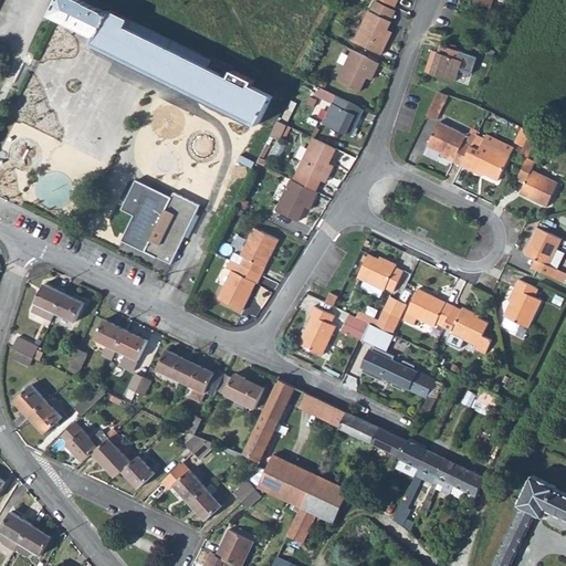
[(79,0),(59,0),(52,13),(97,35),(94,42),(175,82),(259,123),(272,96),(251,85),(254,80),(234,70),(230,77),(208,67),(211,60),(169,39),(123,17),(107,8),(107,7),(104,4),(101,11),(91,6),(79,0)]
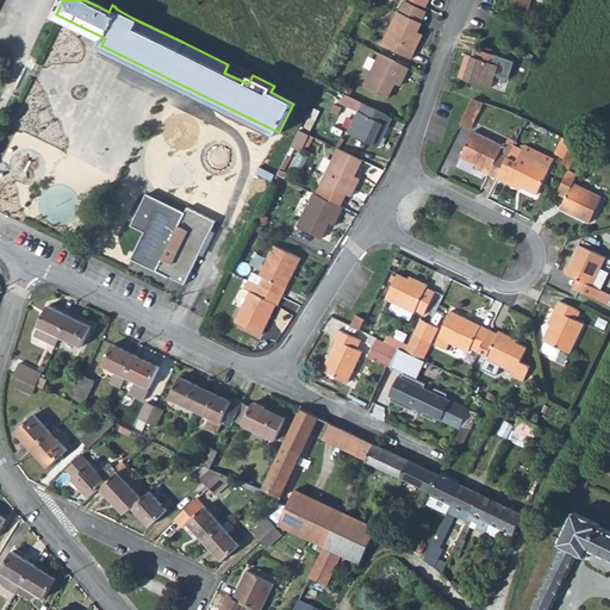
[(418,42),(414,39),(418,32),(422,24),(399,12),(383,45),(410,60),(418,42)]
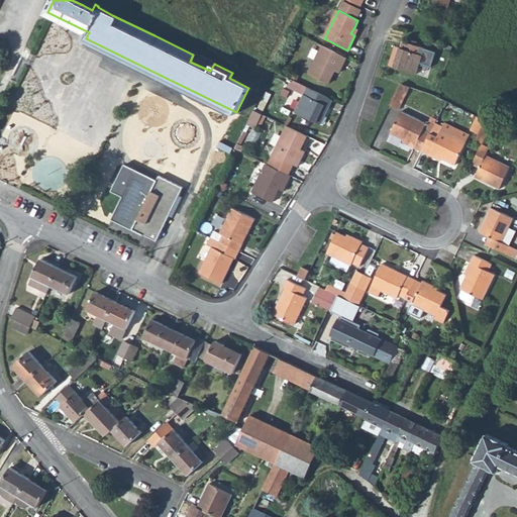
[(397,47),(394,57),(399,58),(396,69),(418,76),(426,48),(404,41),(402,48),(397,47)]
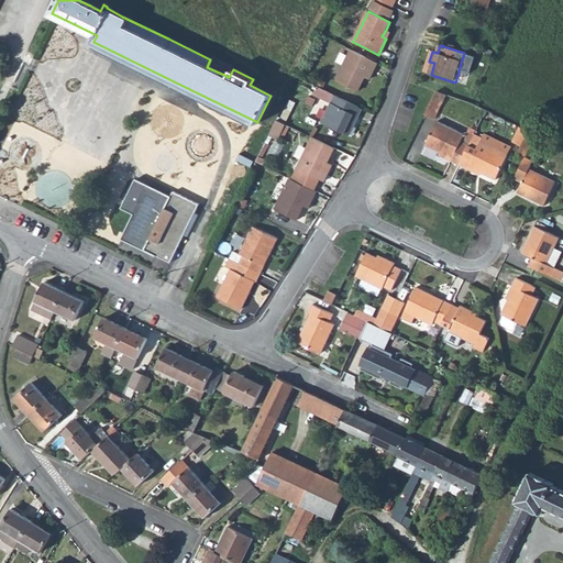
[(376,63),(350,48),(334,79),(356,91),(363,76),(368,78),(376,63)]
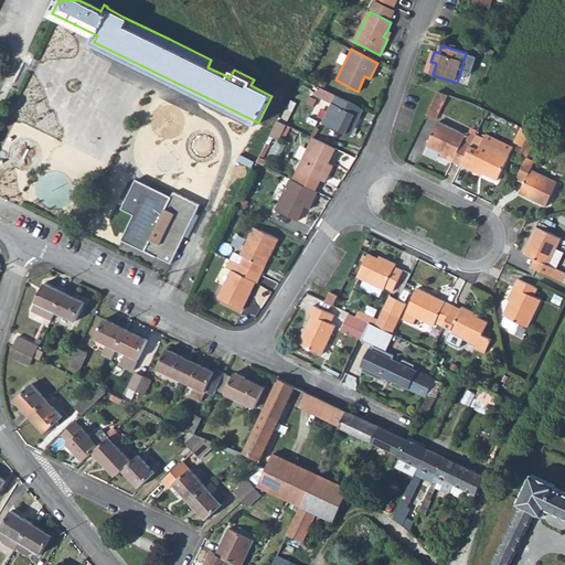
[(68,56),(61,74),(138,104),(146,86),(68,56)]
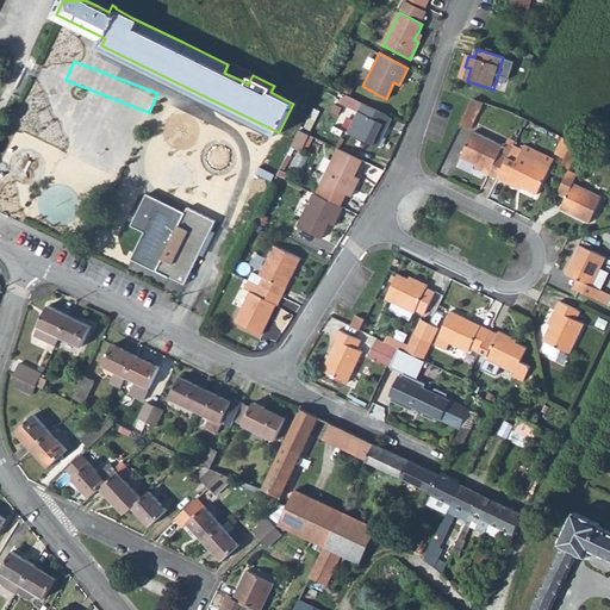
[(0,155),(17,162),(55,82),(38,74),(0,155)]
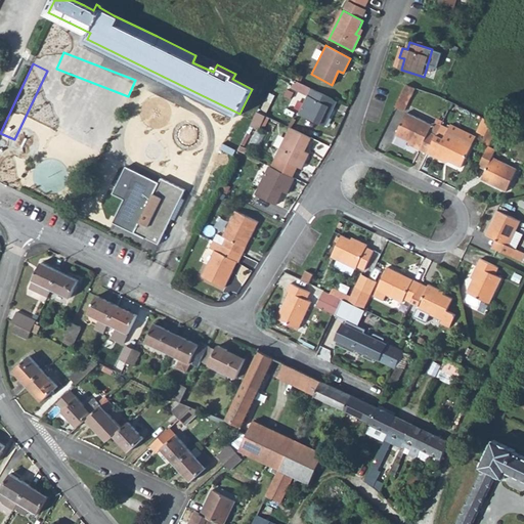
[(337,100),(295,80),(292,87),(308,95),(307,98),(300,114),(320,124),(324,115),(329,117),(337,100)]
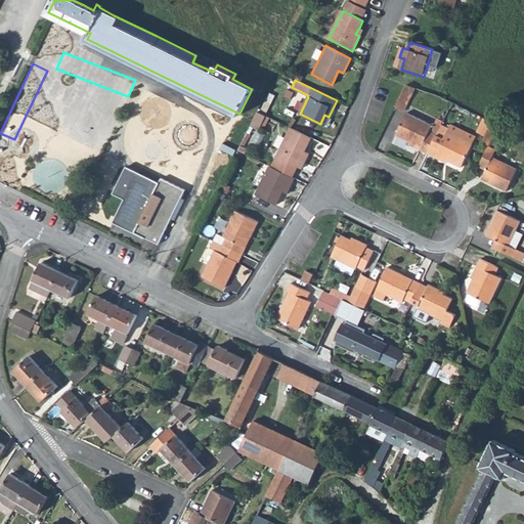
[(406,85),(396,106),(404,111),(416,88),(406,85)]
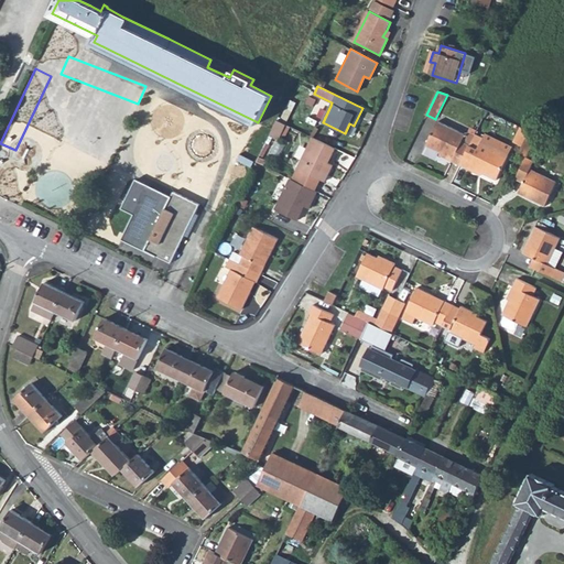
[(278,120),(270,136),(278,139),(285,125),(278,120)]
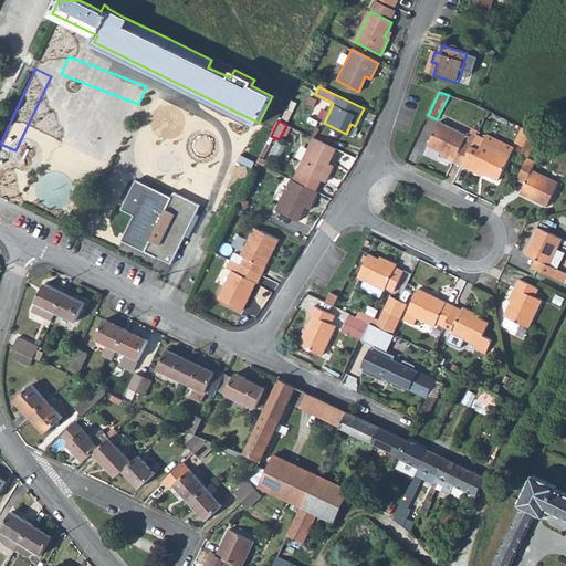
[(428,146),(443,153),(456,158),(453,161),(463,166),(472,146),(464,142),(468,135),(440,122),(428,146)]
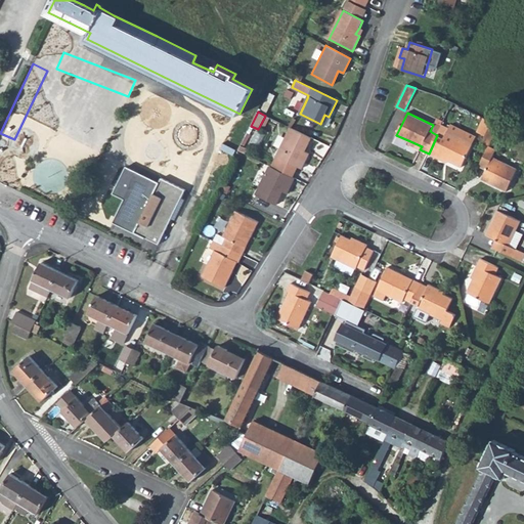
[(324,115),(320,124),(323,126),(329,117),(324,115)]
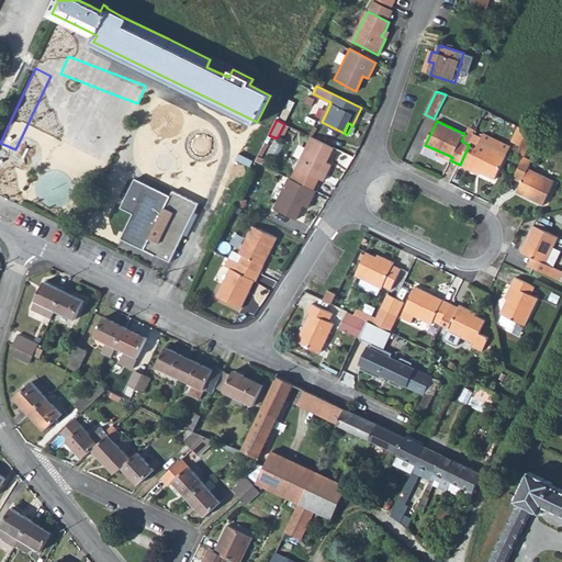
[(519,127),(512,142),(520,146),(528,131),(519,127)]
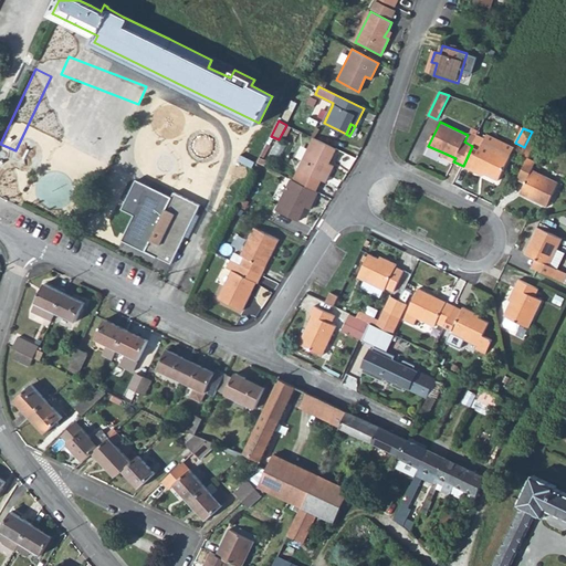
[(524,147),(521,154),(528,157),(538,136),(532,132),(524,147)]
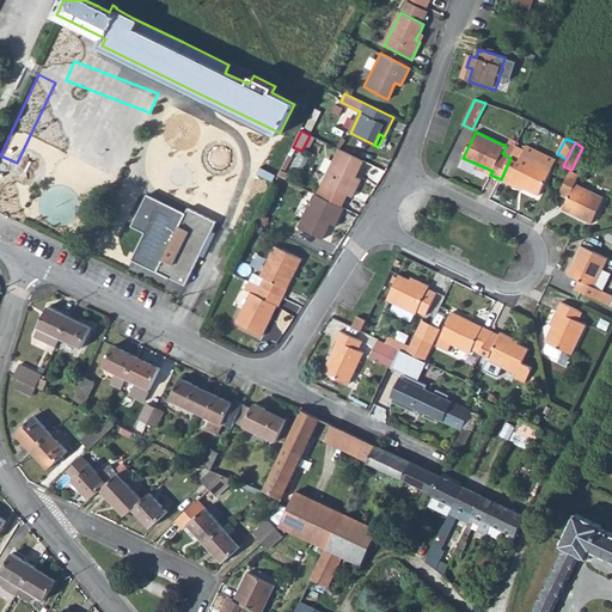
[(516,146),(510,158),(519,161),(522,154),(525,151),(516,146)]
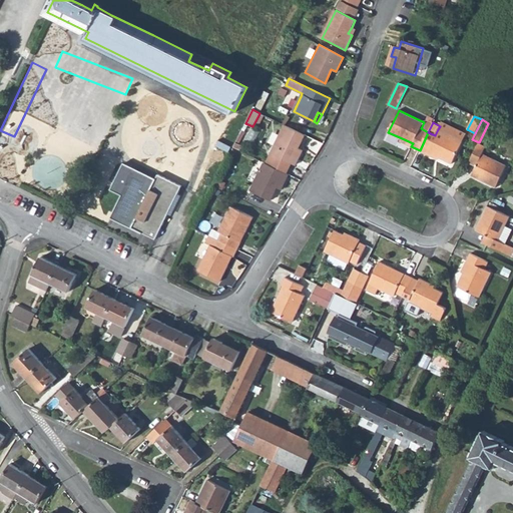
[(463,141),(466,134),(442,122),(440,126),(438,129),(463,141)]
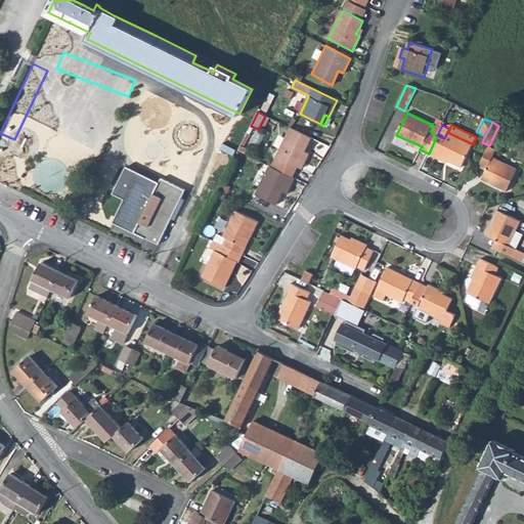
[(297,168),(300,170),(308,155),(304,153),(311,138),(290,128),(270,167),(292,177),(297,168)]
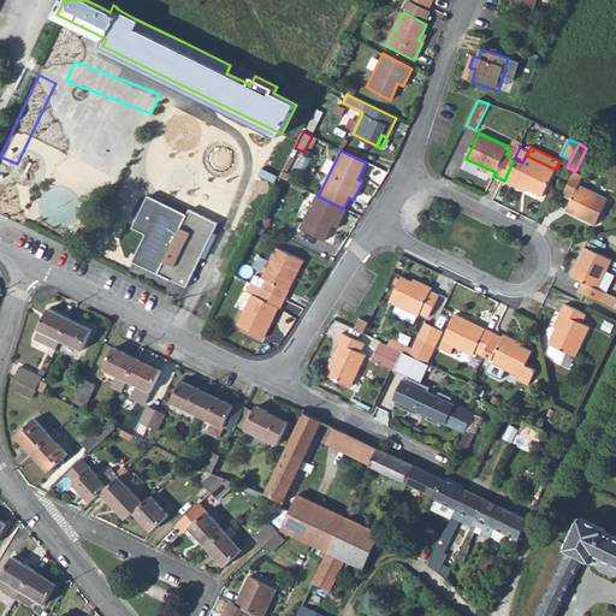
[(514,159),(504,181),(513,184),(514,182),(527,188),(543,196),(556,170),(526,155),(522,163),(514,159)]
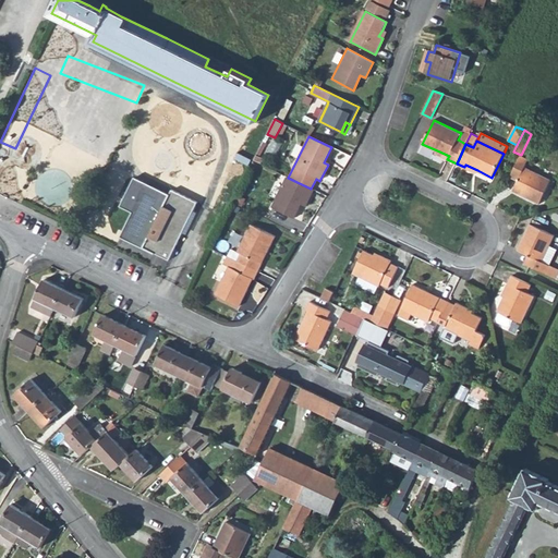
[(520,155),(511,172),(520,177),(518,181),(513,191),(540,204),(552,180),(525,167),(529,159),(520,155)]
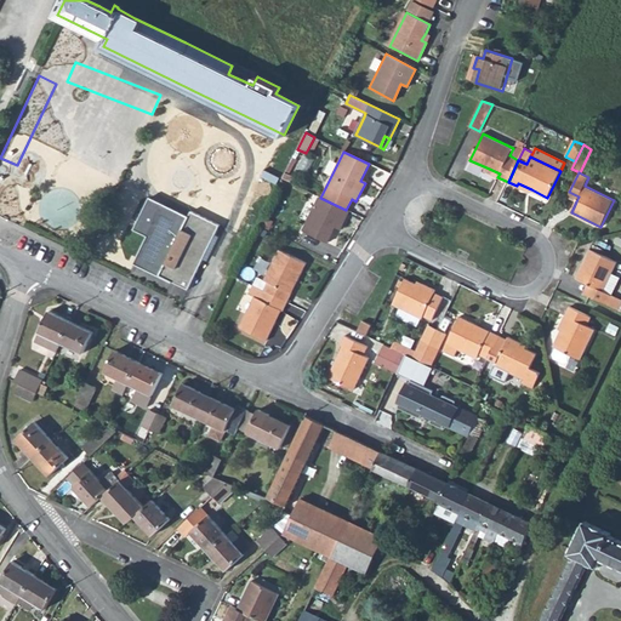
[(320,198),(319,197),(302,231),(328,243),(335,228),(340,231),(349,211),(346,210),(320,198)]
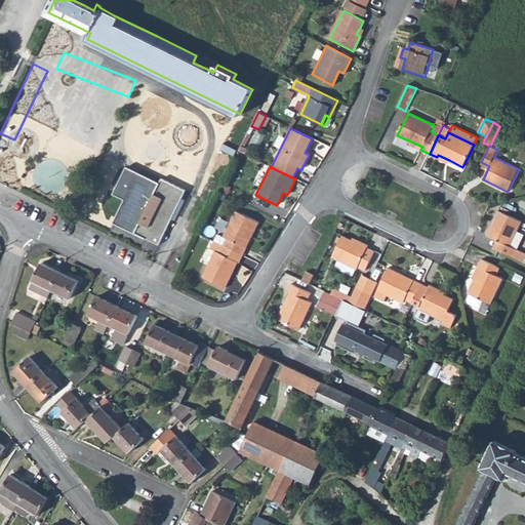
[(114,225),(159,245),(186,191),(161,179),(160,183),(127,167),(115,196),(126,201),(114,225)]
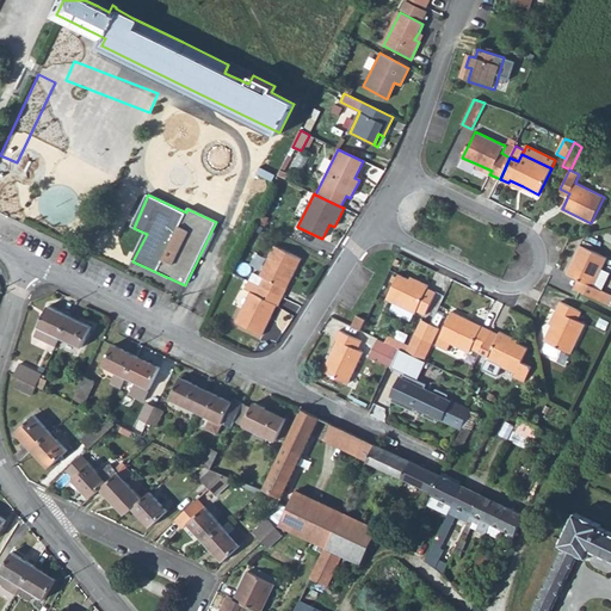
[(567,273),(578,279),(582,282),(579,290),(598,300),(602,290),(610,273),(602,269),(608,258),(580,245),(567,273)]
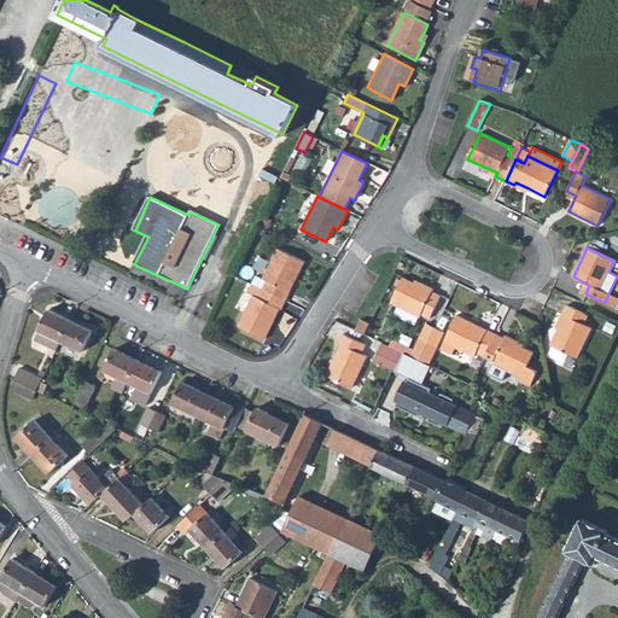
[(267,281),(263,289),(283,298),(285,299),(286,299),(290,291),(289,291),(295,279),(296,280),(305,261),(278,249),(263,279),(267,281)]
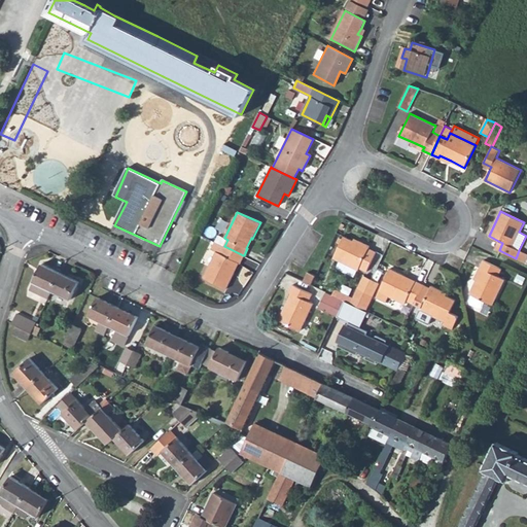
[(358,243),(353,241),(344,236),(338,250),(334,257),(340,260),(337,268),(354,277),(357,270),(358,270),(359,268),(366,271),(377,251),(369,248),(370,245),(360,241),(358,243)]
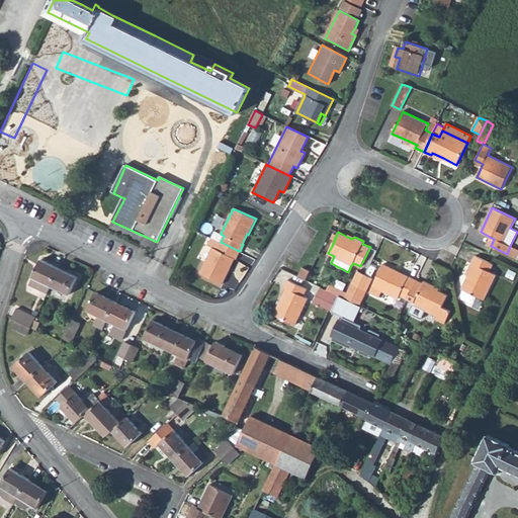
[(208,245),(213,247),(206,260),(200,272),(223,283),(234,261),(232,260),(237,250),(221,242),(212,238),(208,245)]
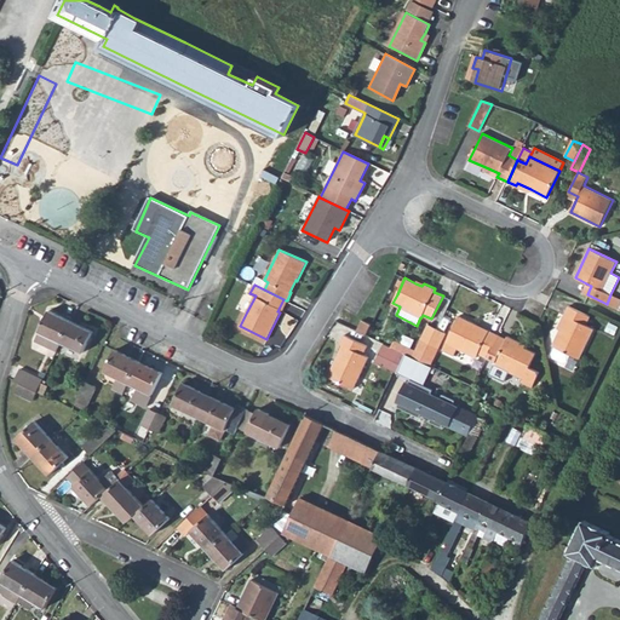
[(619,299),(610,294),(607,304),(616,309),(619,302),(619,299)]
